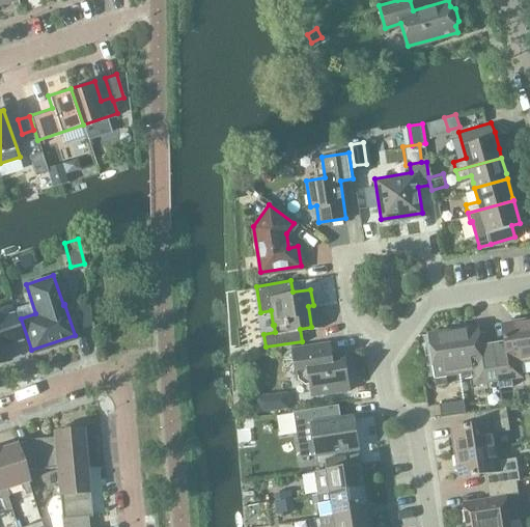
[(0,360),(8,357),(4,343),(19,338),(10,312),(0,315),(0,360)]
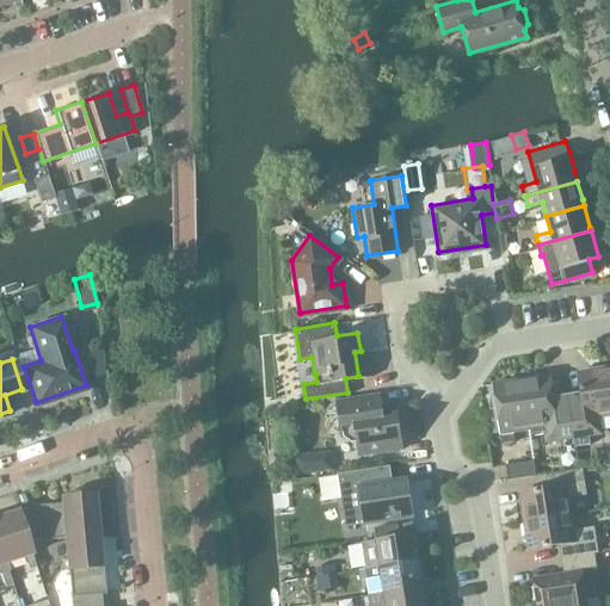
[(597,415),(609,412),(609,394),(605,365),(578,370),(581,397),(567,401),(568,406),(573,432),(574,444),(589,441),(587,430),(599,428),(597,415)]
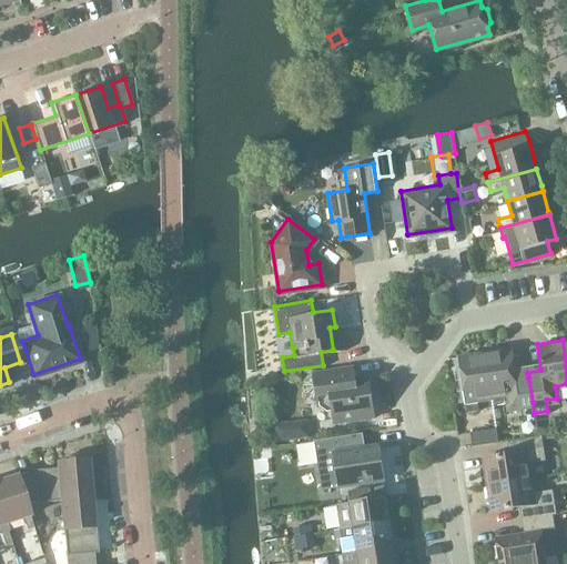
[(515,380),(510,348),(484,352),(490,396),(505,393),(507,409),(533,404),(533,402),(528,378),(515,380)]
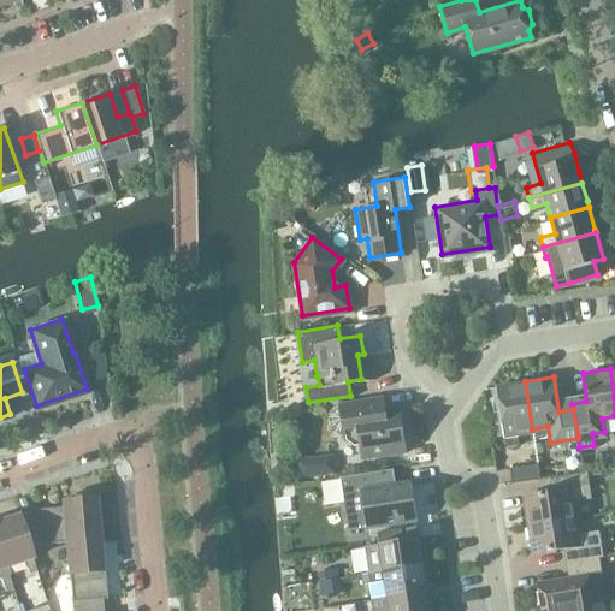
[(516,431),(532,429),(525,381),(496,386),(506,445),(518,443),(516,431)]
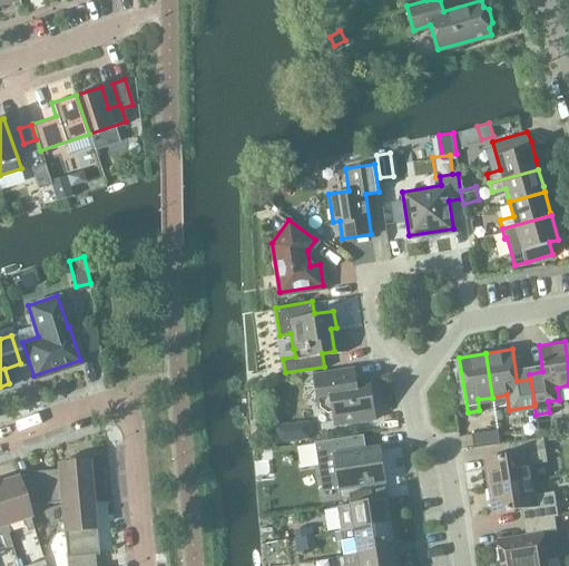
[(334,423),(374,417),(370,389),(356,379),(353,366),(313,372),(317,399),(333,410),(334,423)]
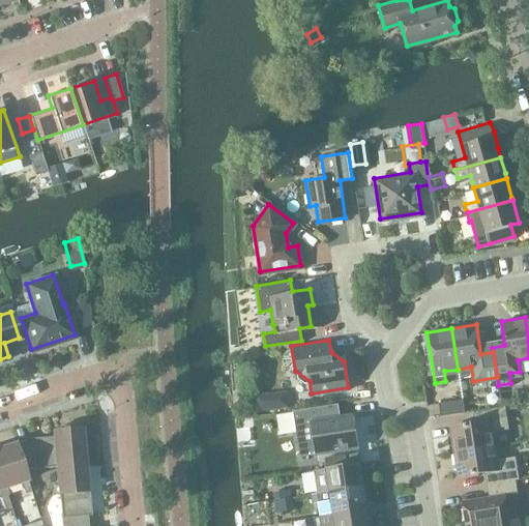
[(270,391),(255,393),(256,408),(271,407),(270,391)]
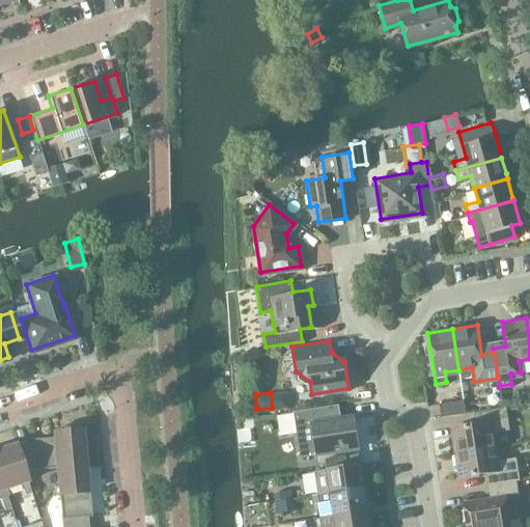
[(440,415),(465,411),(463,398),(438,401),(440,415)]
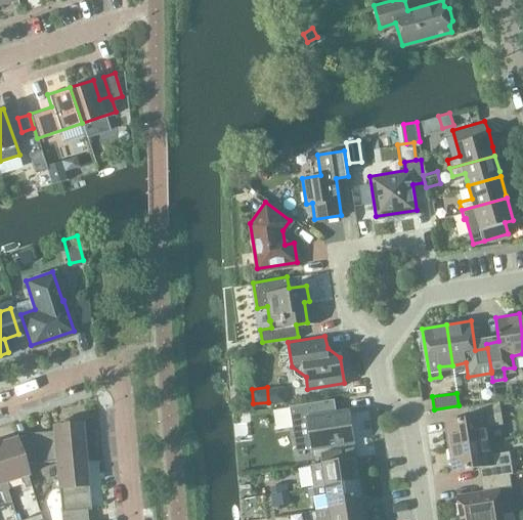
[(331,413),(329,398),(289,404),(291,422),(307,419),(312,446),(353,440),(348,409),(331,413)]
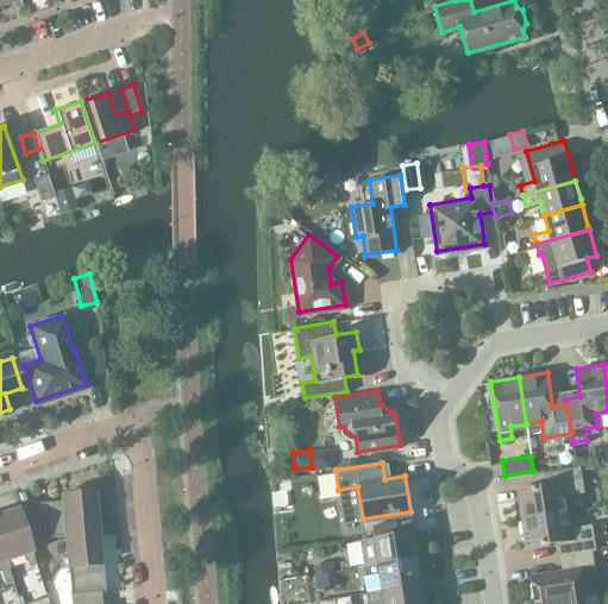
[(521,517),(569,509),(566,494),(584,491),(580,464),(543,470),(545,484),(518,489),(521,517)]
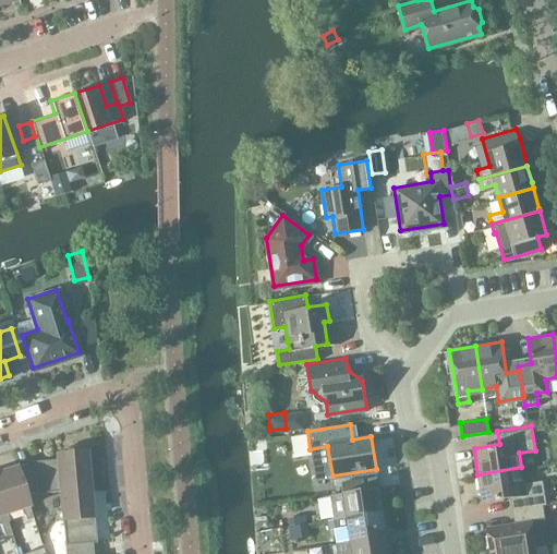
[(59,489),(91,486),(87,455),(32,460),(33,464),(16,469),(25,493),(59,490),(59,489)]
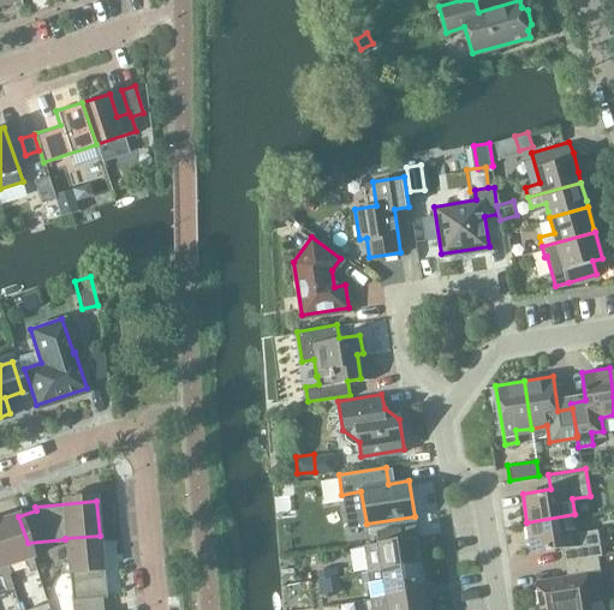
[(28,543),(18,516),(17,513),(0,518),(0,546),(9,573),(10,573),(6,563),(23,558),(28,572),(36,569),(28,543)]
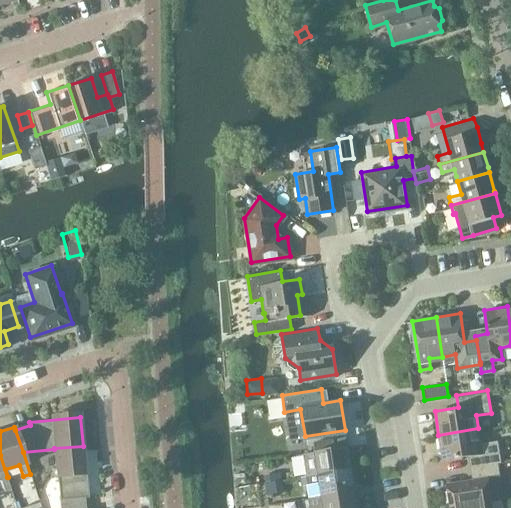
[(469,466),(497,462),(500,461),(496,439),(480,442),(478,428),(438,435),(442,458),(468,454),(469,466)]
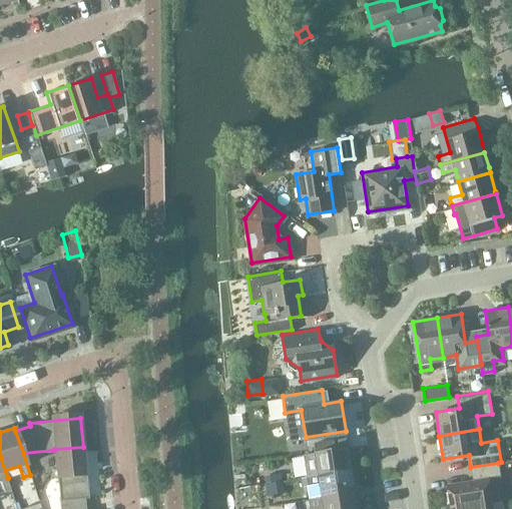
[(334,438),(315,440),(317,451),(336,448),(334,438)]
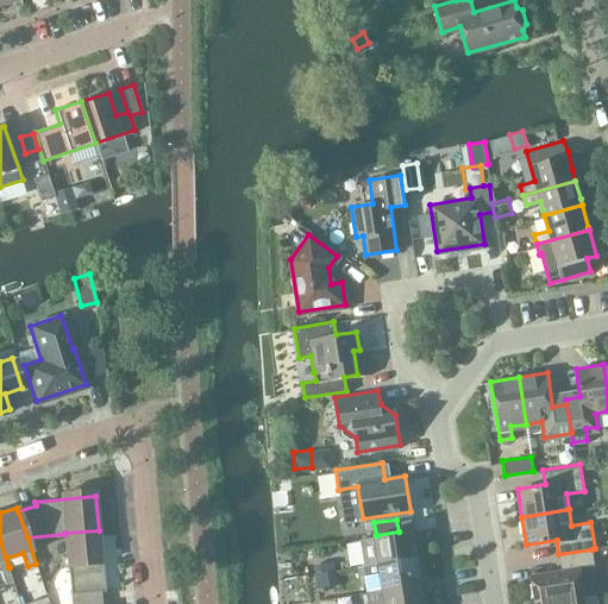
[(359,538),(363,564),(418,555),(413,529),(399,532),(376,535),(359,538)]
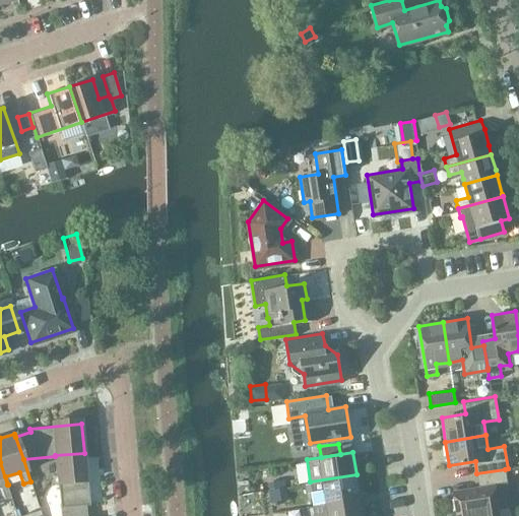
[(60,515),(89,515),(90,515),(88,515),(85,515),(85,504),(89,504),(84,453),(55,455),(55,456),(60,515)]
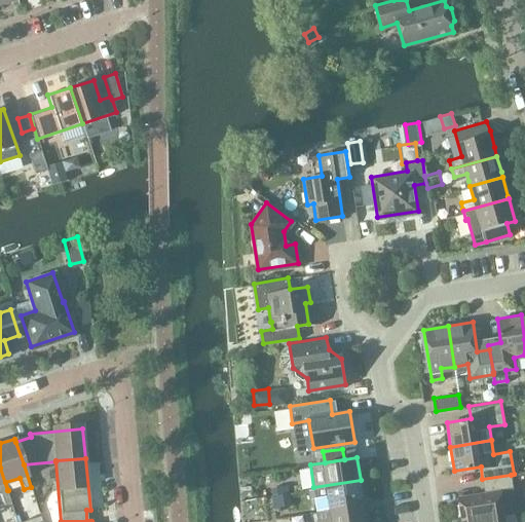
[(6,490),(7,490),(0,468),(0,492),(3,505),(10,501),(6,490)]
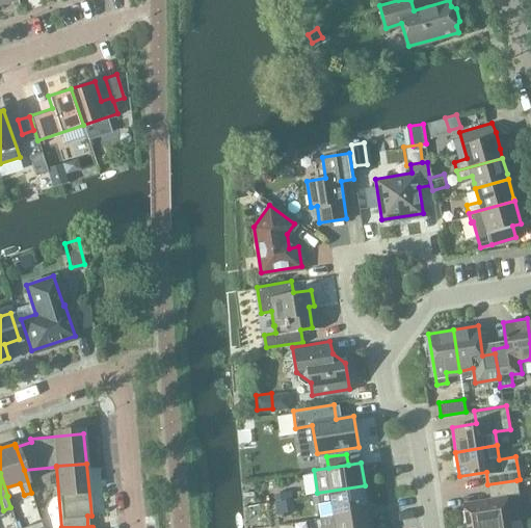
[(467,526),(509,520),(523,517),(521,503),(516,480),(487,484),(490,499),(463,503),(467,526)]
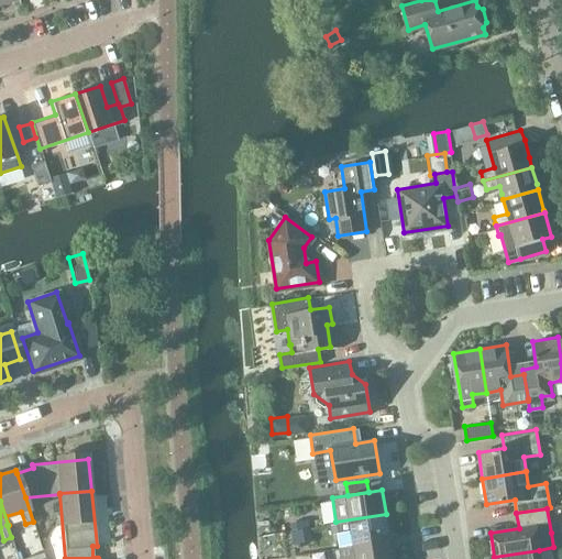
[(386,514),(335,523),(339,546),(389,538),(386,514)]
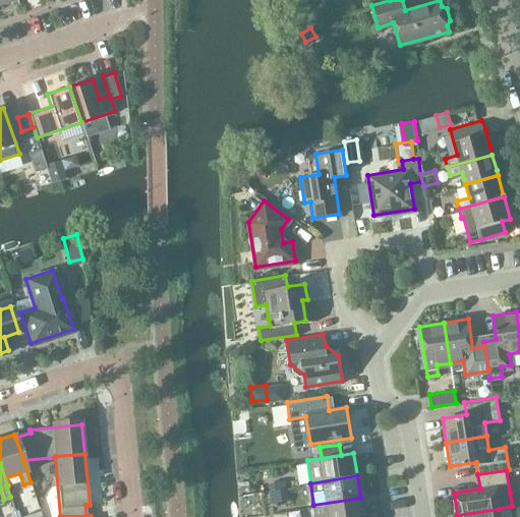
[(279,479),(267,481),(268,489),(280,486),(279,479)]
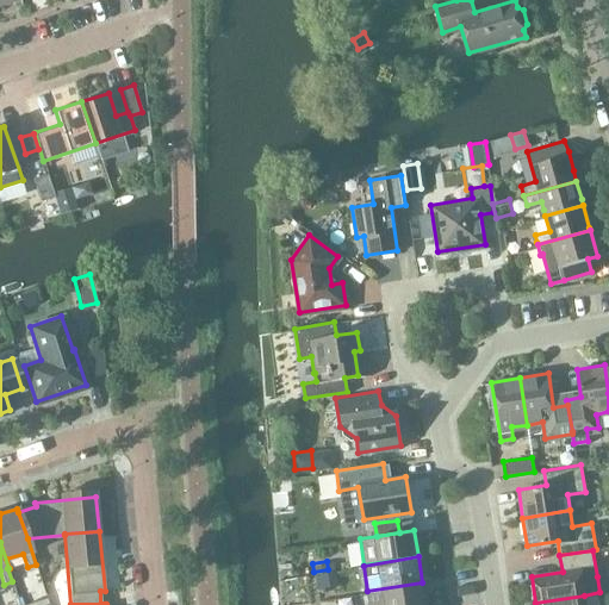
[(317,588),(337,585),(335,571),(315,574),(317,588)]
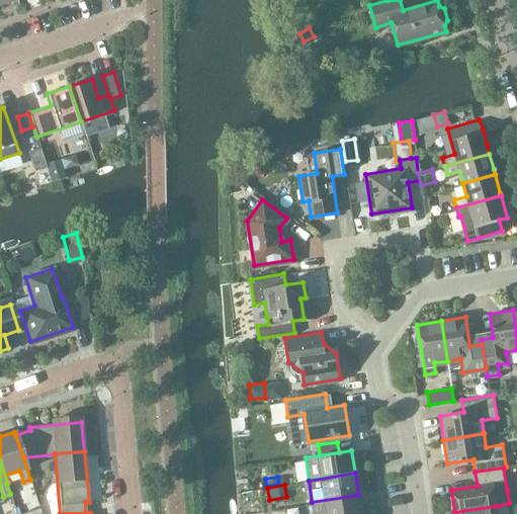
[(360,513),(358,495),(312,502),(313,513),(360,513)]
